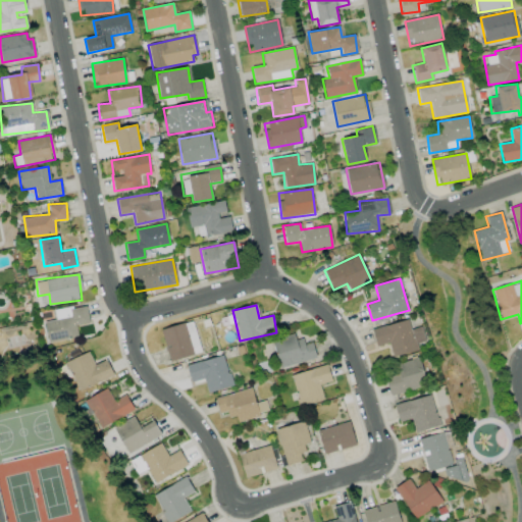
[(77,337),(76,324),(89,323),(87,306),(54,310),(55,320),(45,321),(47,342),(77,337)]
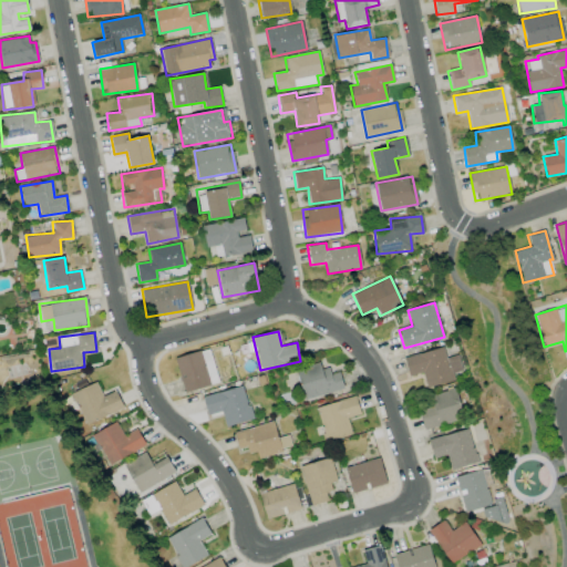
[(459,354),(445,358),(443,348),(404,356),(409,377),(423,373),(425,388),(454,381),(453,372),(461,371),(459,354)]
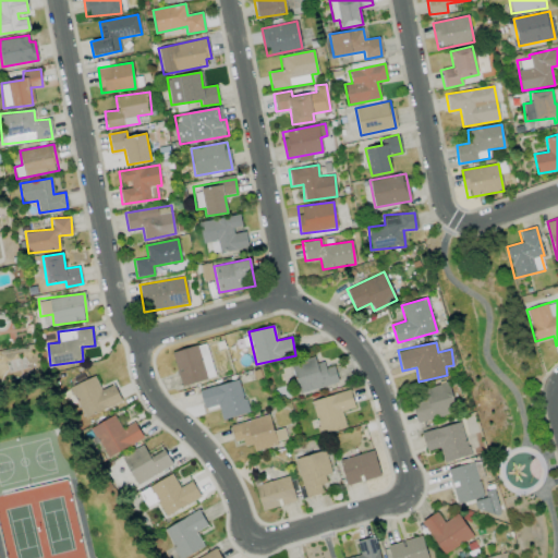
[(214,378),(206,343),(172,351),(180,386),(214,378)]
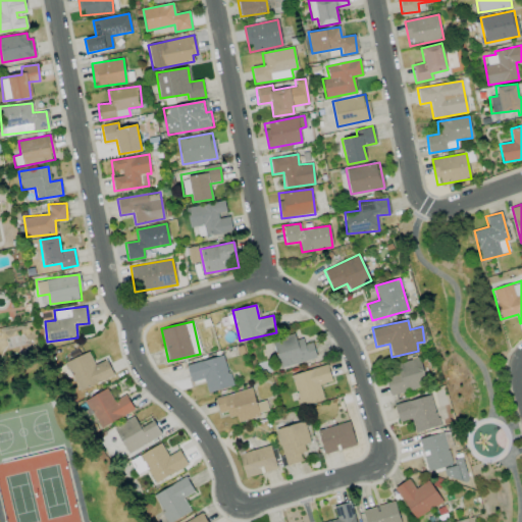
[(272,341),(280,368),(316,358),(312,342),(305,344),(303,337),(296,340),(294,334),(272,341)]
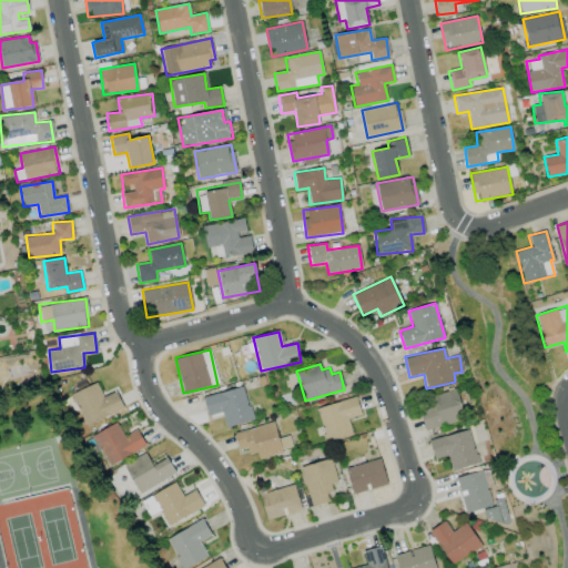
[(87,426),(124,408),(115,391),(102,397),(97,383),(72,394),(87,426)]
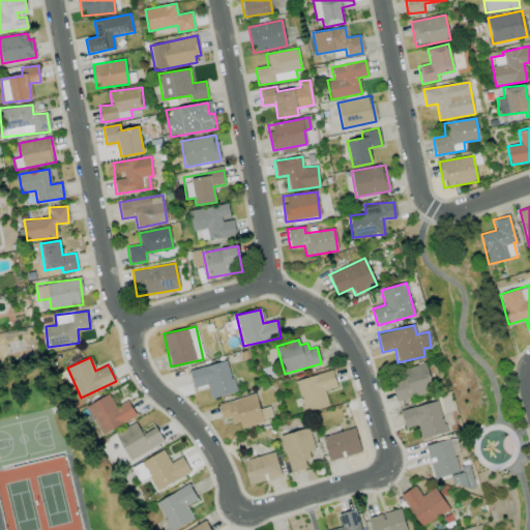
[(195,388),(207,384),(211,399),(236,392),(228,360),(189,371),(195,388)]
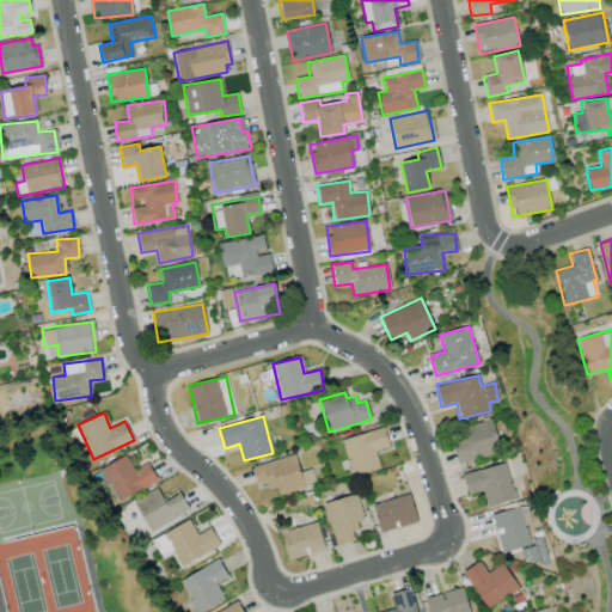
[(458,464),(501,451),(491,421),(448,434),(458,464)]
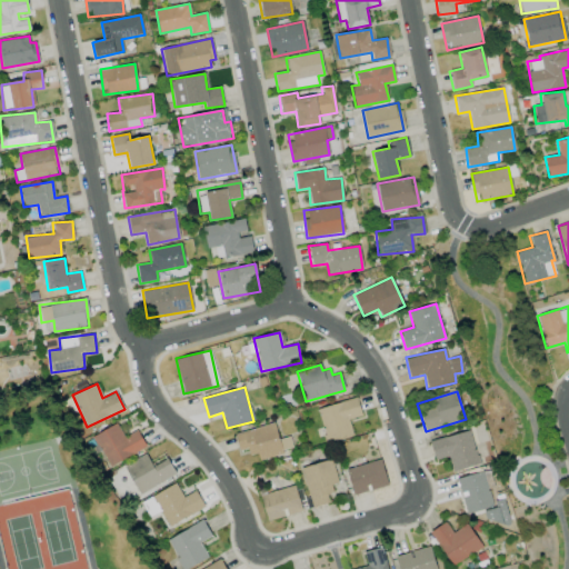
[(317,409),(326,443),(353,436),(349,419),(362,416),(357,398),(317,409)]
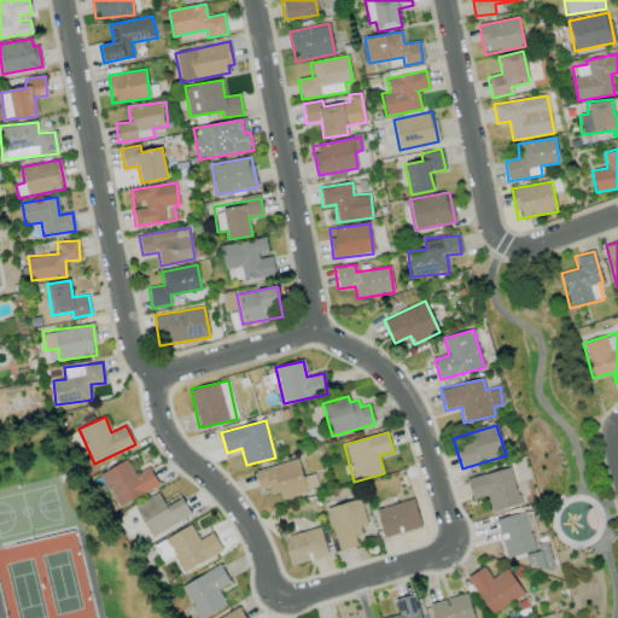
[(158,488),(150,467),(134,474),(128,460),(103,471),(117,505),(158,488)]
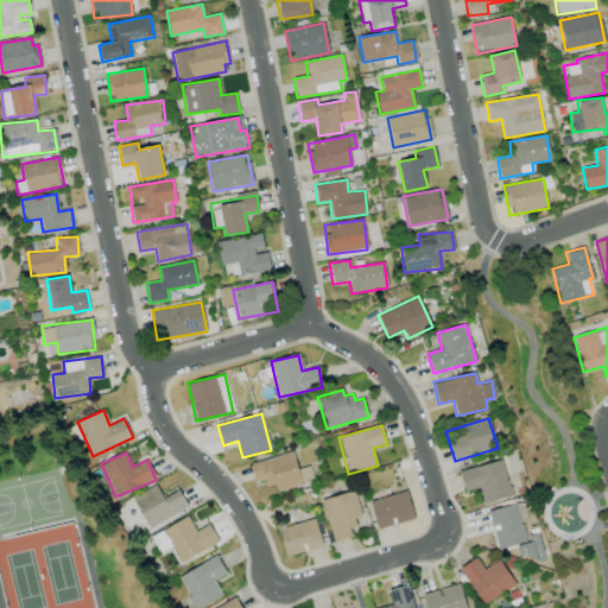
[(276,491),(312,481),(309,466),(298,469),(295,453),(251,463),(255,481),(265,479),(266,487),(274,485),(276,491)]
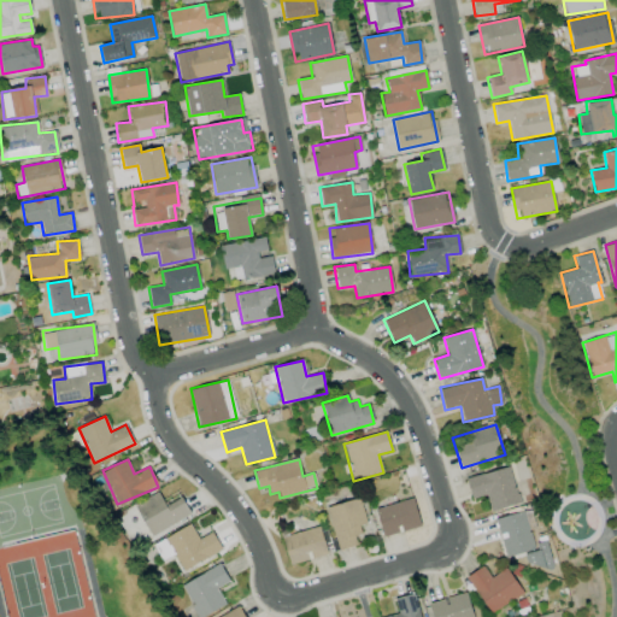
[(466,477),(471,498),(486,494),(489,511),(518,504),(510,466),(466,477)]
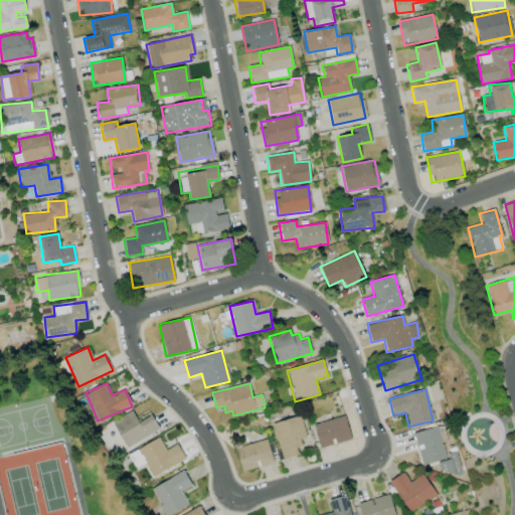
[(112,422),(127,448),(159,430),(151,414),(139,422),(132,411),(112,422)]
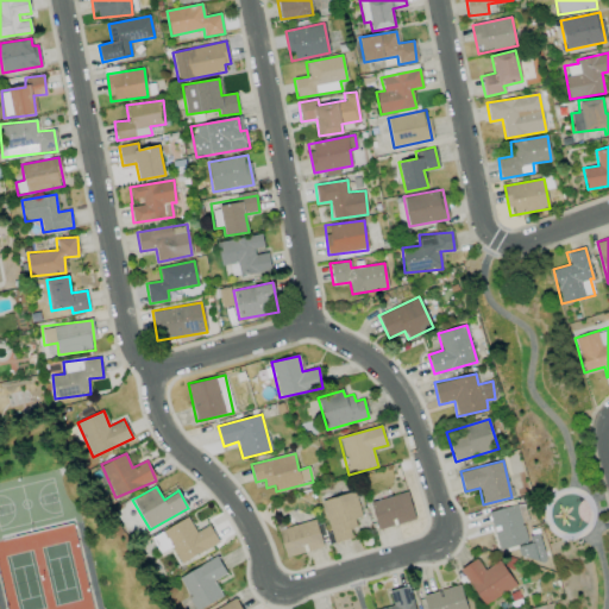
[(334,542),(356,537),(351,520),(362,516),(355,491),(322,501),(334,542)]
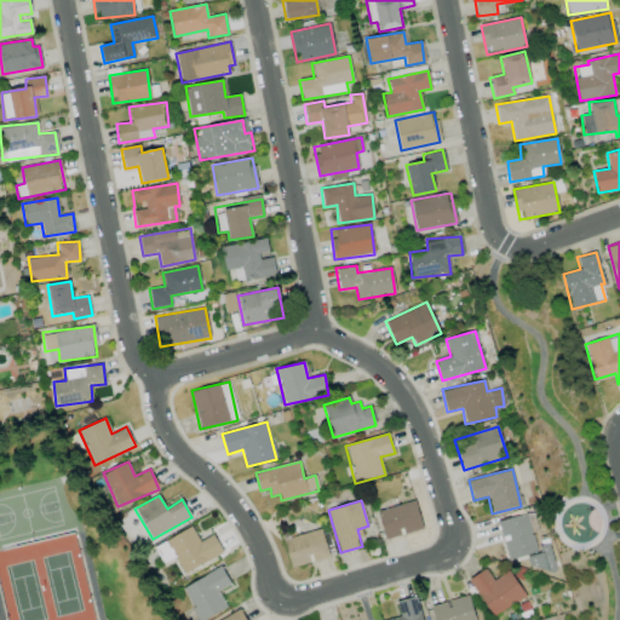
[(385,539),(423,528),(414,500),(377,511),(385,539)]
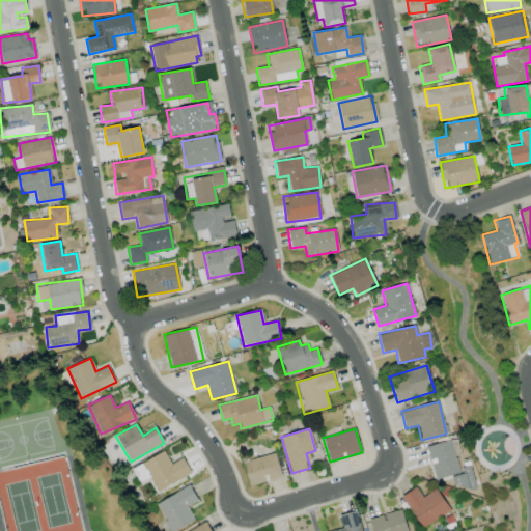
[(455,455),(460,454),(458,447),(453,448),(451,440),(425,446),(435,479),(459,472),(455,455)]
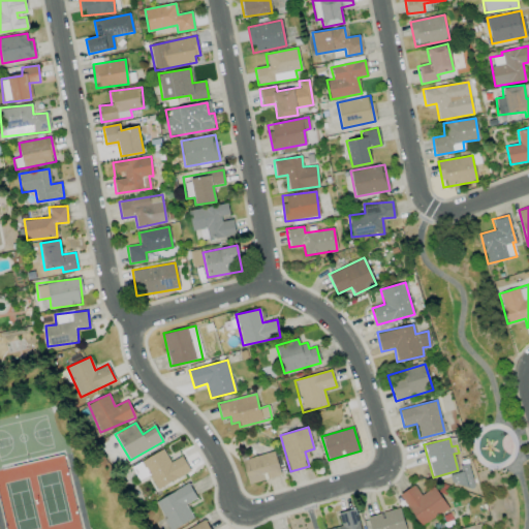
[(149,475),(156,490),(190,472),(182,456),(169,462),(163,449),(131,466),(138,480),(149,475)]
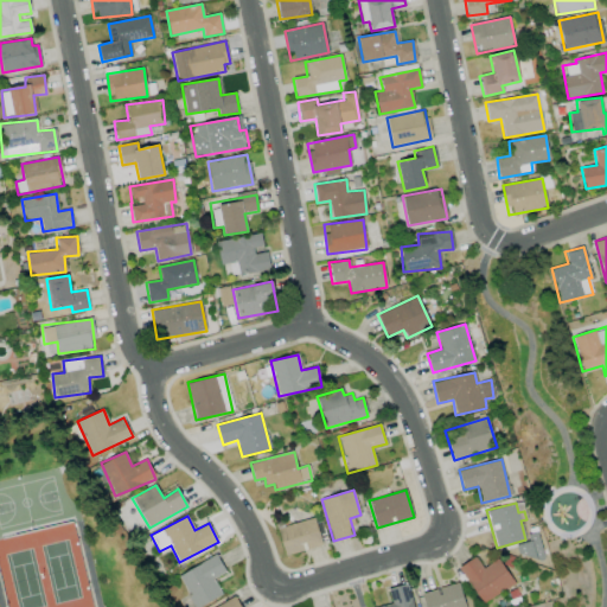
[(323,544),(314,517),(278,529),(286,556),(323,544)]
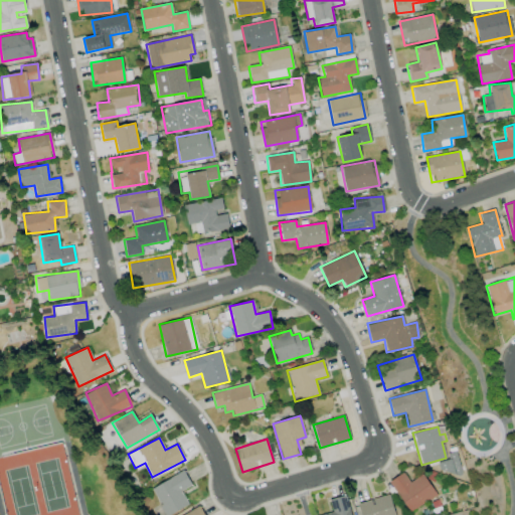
[(446,455),(447,461),(441,462),(445,477),(461,473),(456,452),(446,455)]
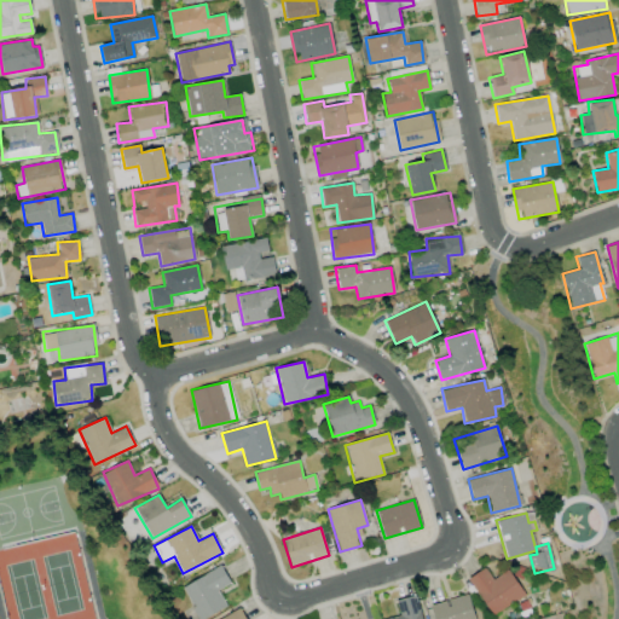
[(200,618),(226,607),(218,589),(230,583),(221,566),(181,585),(196,618),(200,618)]
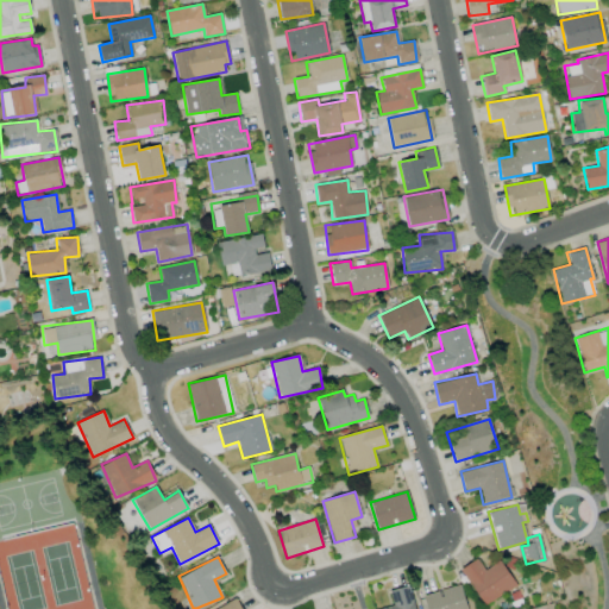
[(484,570),(476,558),(459,570),(485,607),(516,584),(498,560),(484,570)]
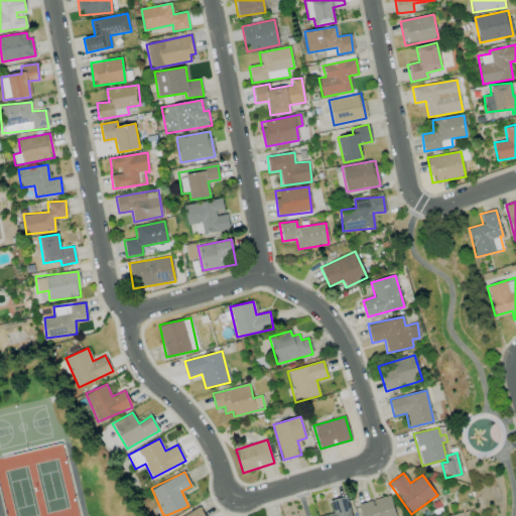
[(330,501),(333,513),(320,515),(351,515),(347,496),(330,501)]
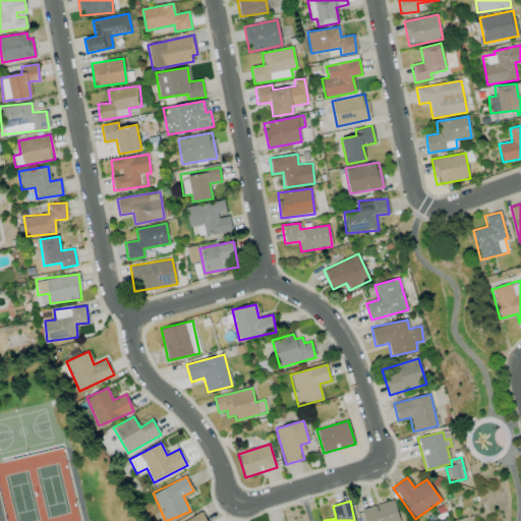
[(398,520),(395,502),(362,508),(364,520),(398,520)]
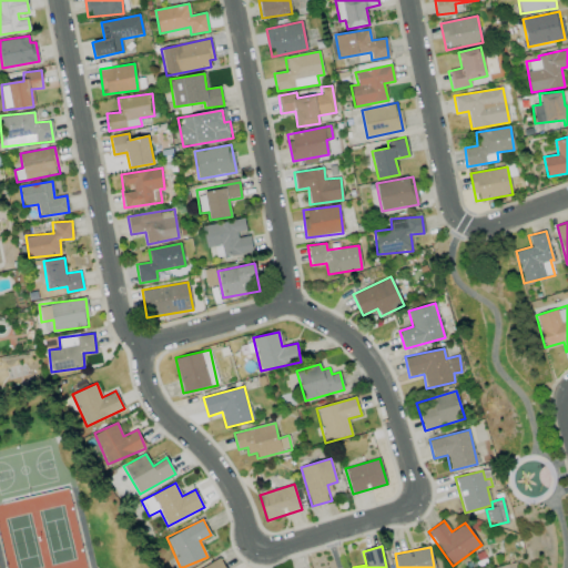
[(224,567),(220,557),(200,567),(224,567)]
